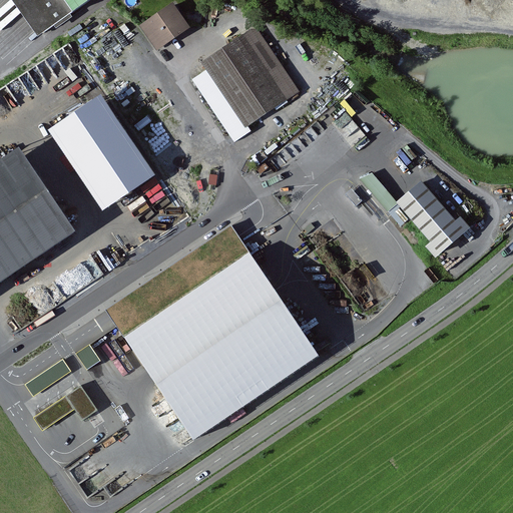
[(11,0),(44,41),(100,0),(11,0)]
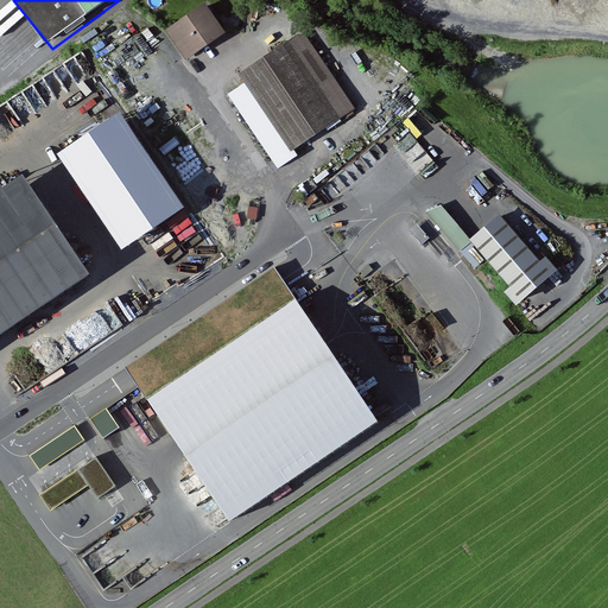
[(210,4),(169,31),(191,63),(232,36),(210,4)]
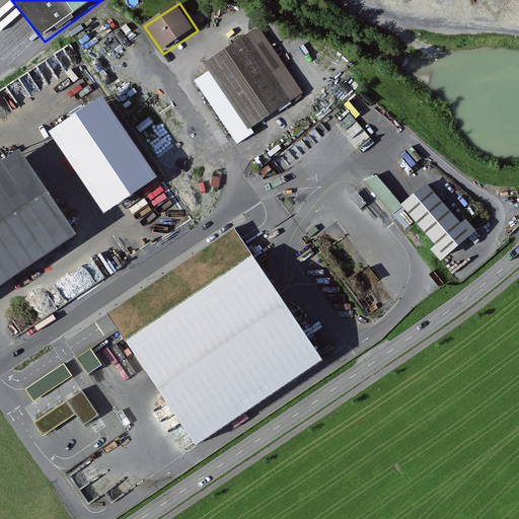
[(261,29),(206,65),(249,130),(303,94),(261,29)]
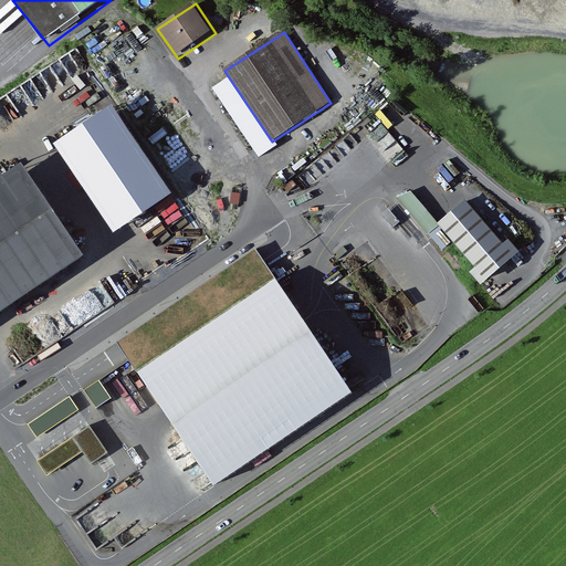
[(275,147),(229,79),(215,87),(261,157),(275,147)]
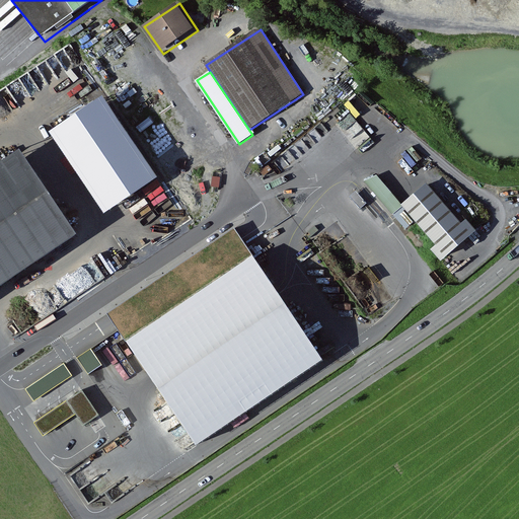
[(0,287),(80,232),(21,146),(0,160),(0,287)]
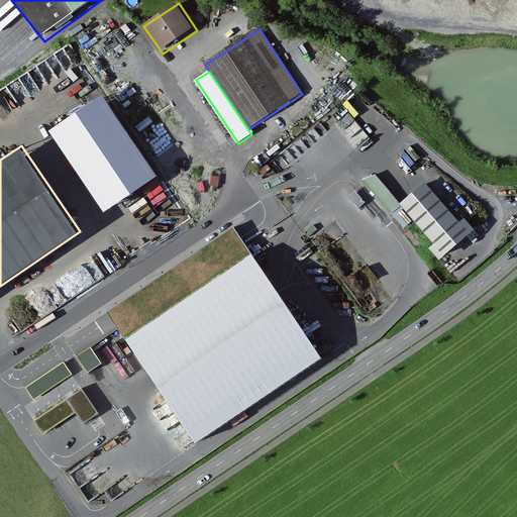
[(375,177),(360,181),(387,214),(398,205),(375,177)]
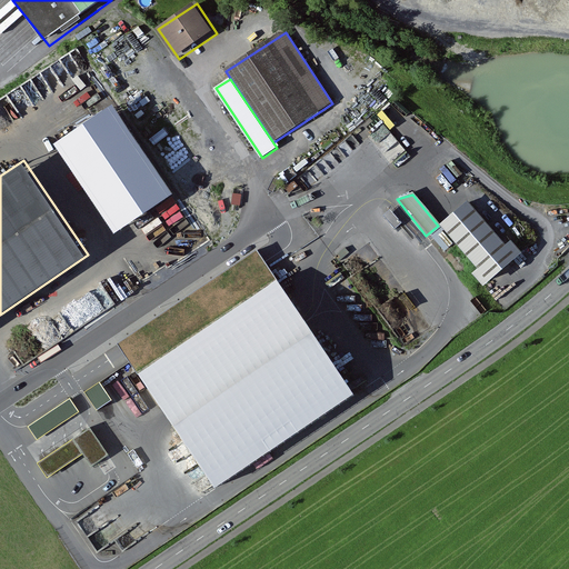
[(466,202),(436,228),(472,271),(469,275),(482,290),(523,256),(511,240),(503,247),(466,202)]
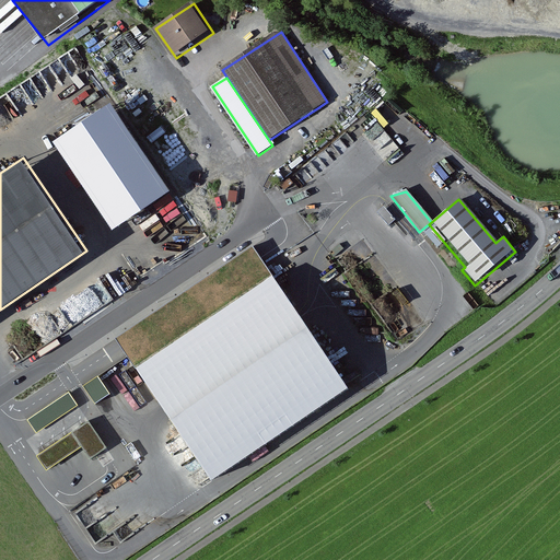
[(394,220),(383,208),(376,213),(387,225),(394,220)]
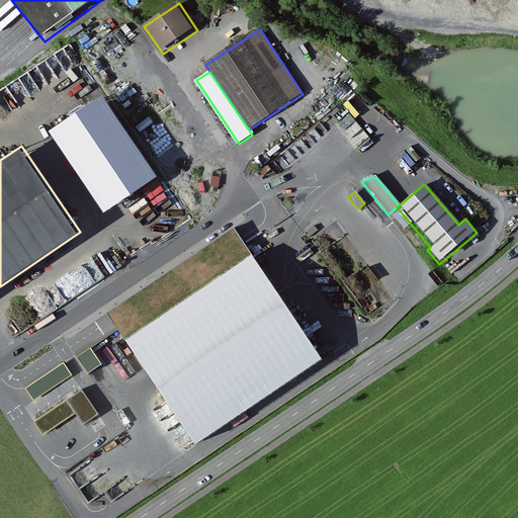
[(323,359),(234,227),(106,312),(195,443),(323,359)]
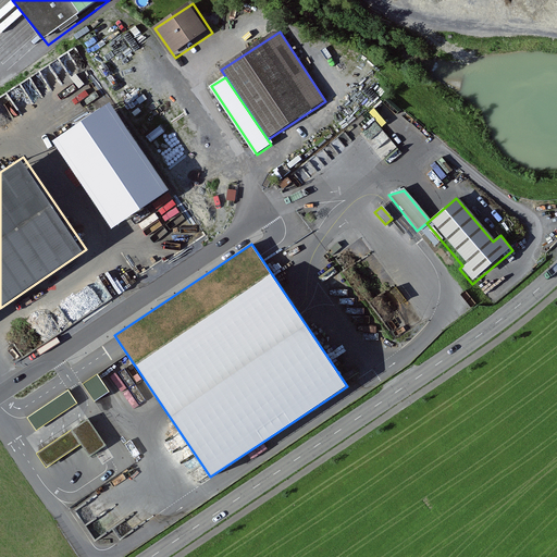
[(99,366),(84,374),(95,393),(110,384),(99,366)]
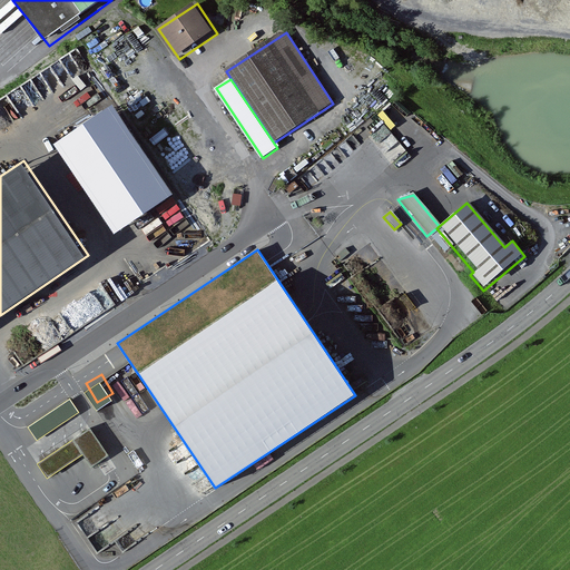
[(70,400),(28,428),(38,442),(79,413),(70,400)]
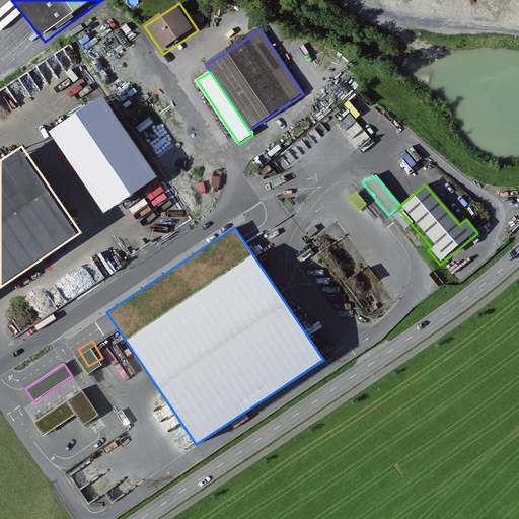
[(83,390),(67,400),(76,415),(83,426),(99,415),(83,390)]
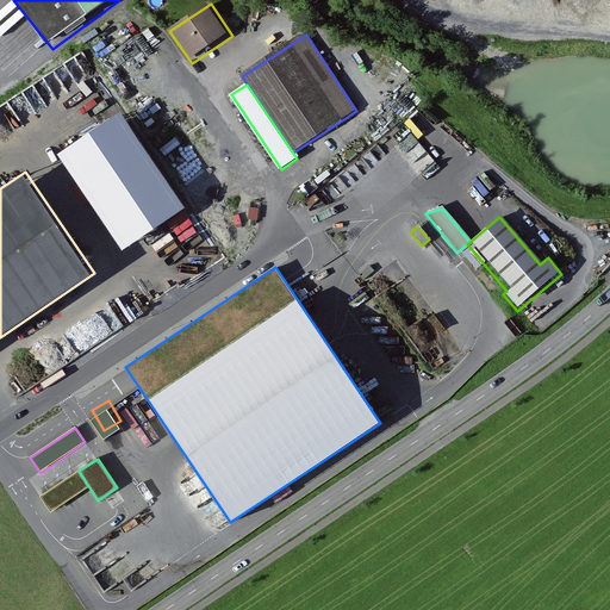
[(89,487),(79,471),(41,497),(51,512),(89,487)]
